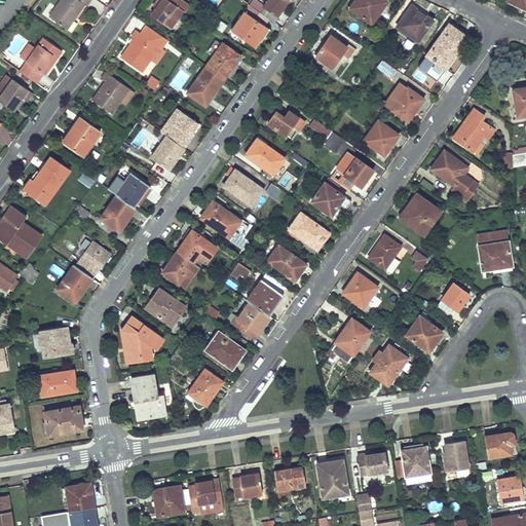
[(61,0),(49,16),(67,29),(85,4),(87,6),(90,0),(61,0)]
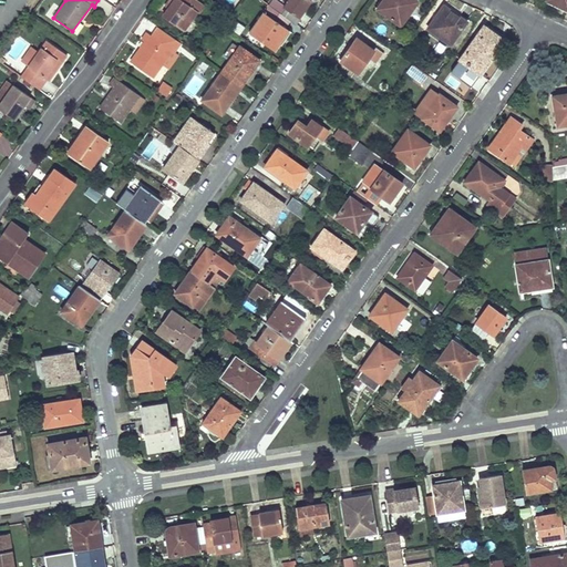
[(169,0),(168,2),(171,4),(169,8),(163,16),(181,28),(188,18),(192,20),(198,11),(192,6),(195,0),(169,0)]
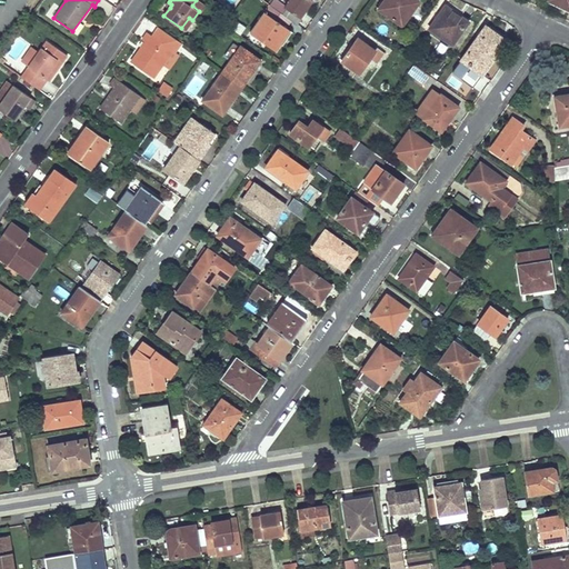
[(276,0),(272,0),(269,5),(290,20),(297,23),(301,18),(299,17),(303,12),(305,12),(313,0),(312,0),(288,0),(285,6),(276,0)]
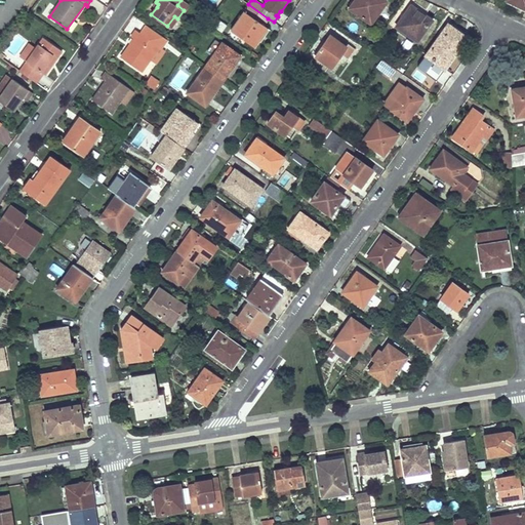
[(355,0),(350,7),(352,9),(358,0),(355,0)]
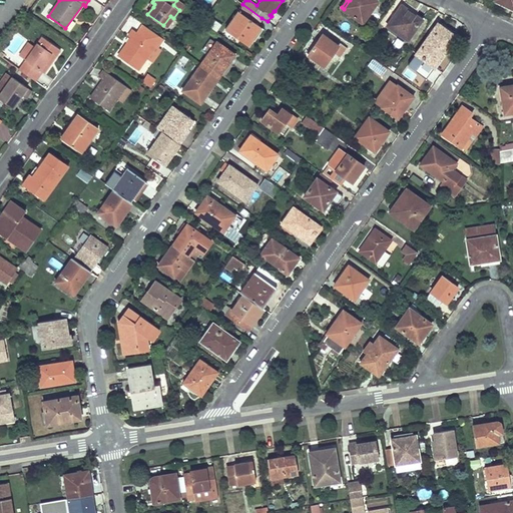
[(376,0),(350,0),(344,9),(363,22),(378,1),(376,0)]
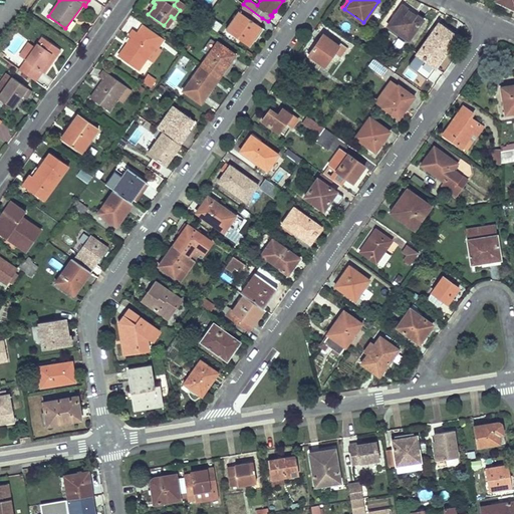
[(513,0),(498,0),(513,8),(513,0)]
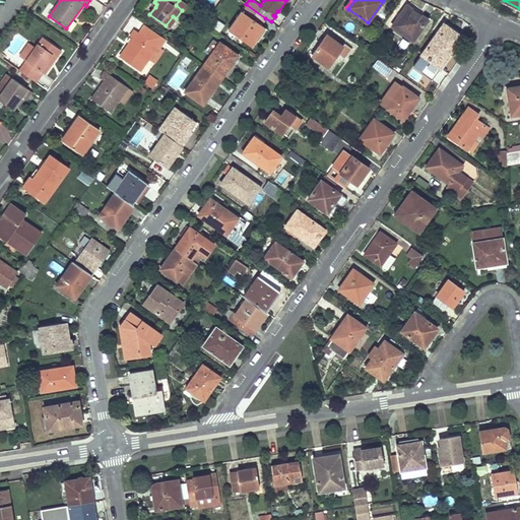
[(246,4),(230,27),(243,37),(242,39),(253,46),(258,39),(257,36),(254,34),(261,24),(265,18),(246,4)]
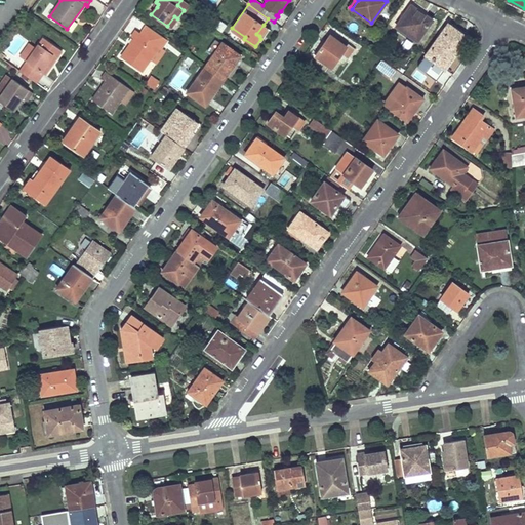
[(411,4),(397,26),(417,40),(433,19),(411,4)]
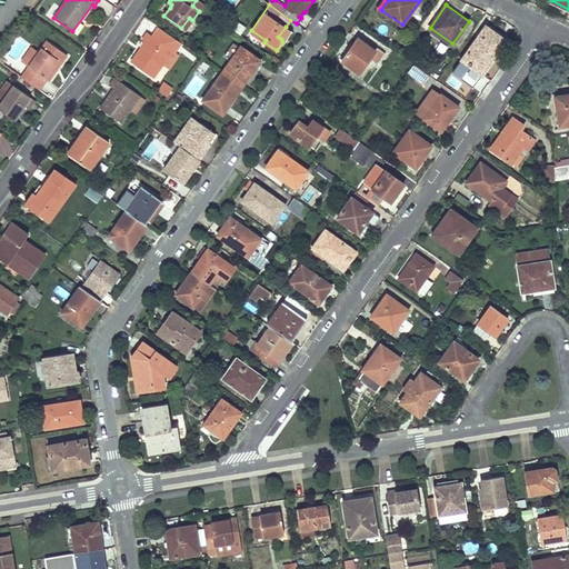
[(189,18),(181,28),(185,30),(192,20),(189,18)]
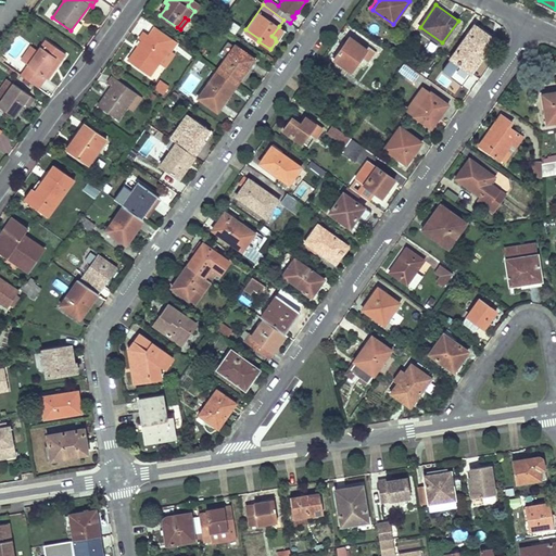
[(475,25),(451,58),(471,72),(495,39),(475,25)]
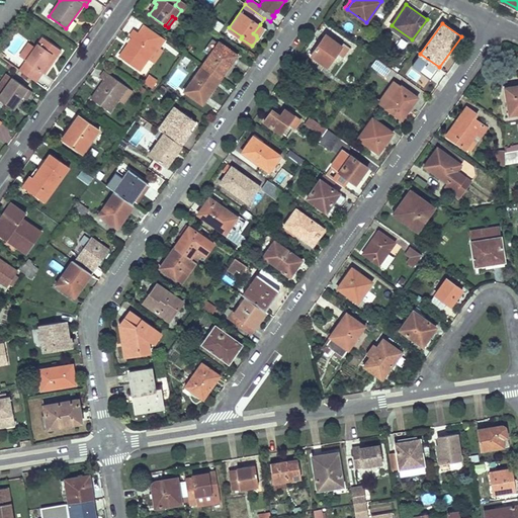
[(133,37),(119,57),(146,75),(163,50),(160,48),(166,38),(145,24),(139,33),(135,29),(130,35),(133,37)]
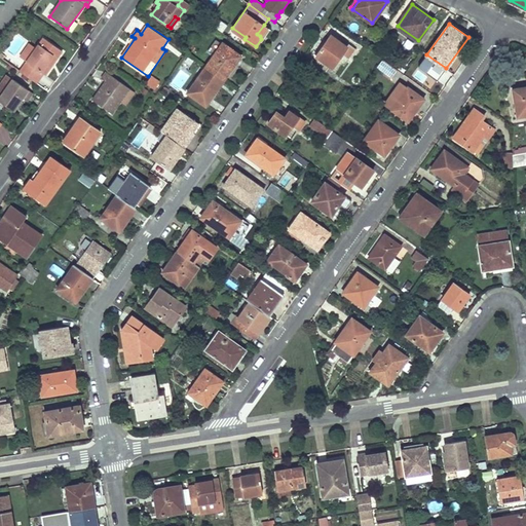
[(264,25),(257,34),(260,36),(261,39),(268,28),(264,25)]
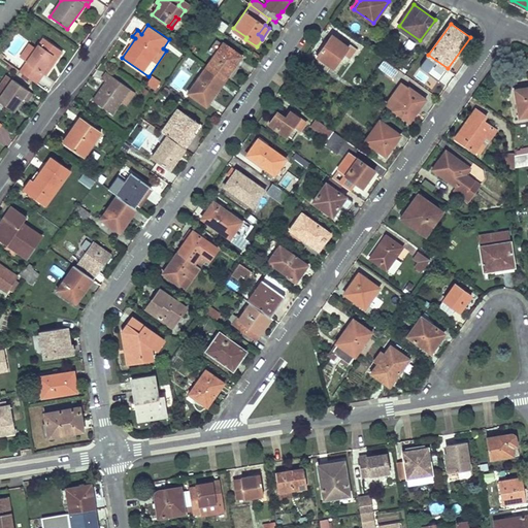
[(233,28),(232,30),(245,39),(246,37),(233,28)]
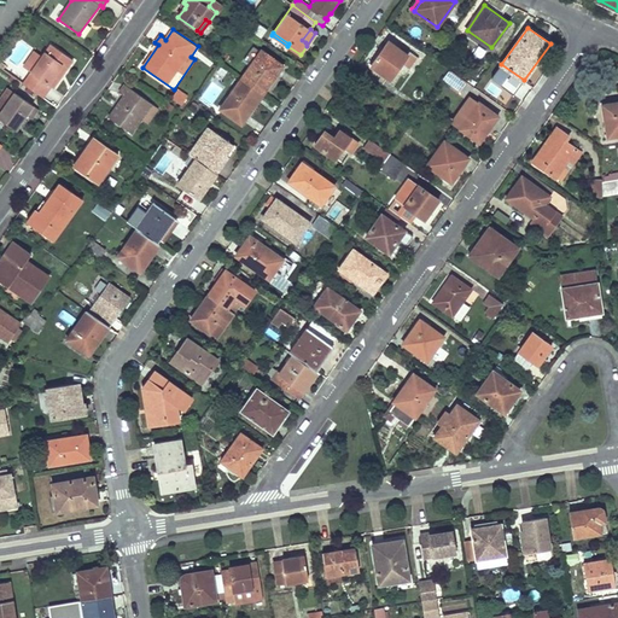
[(379,58),(373,66),(391,79),(402,63),(409,68),(418,57),(409,51),(407,53),(389,40),(388,42),(386,41),(382,47),(384,48),(377,57),(379,58)]
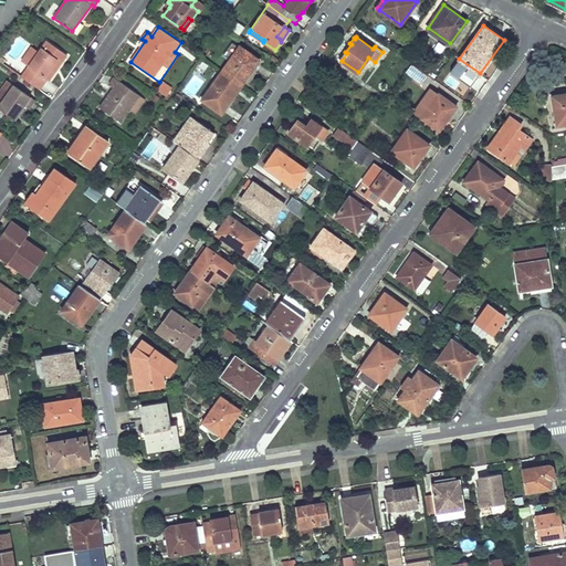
[(21,76),(41,91),(67,55),(46,41),(29,66),(21,76)]
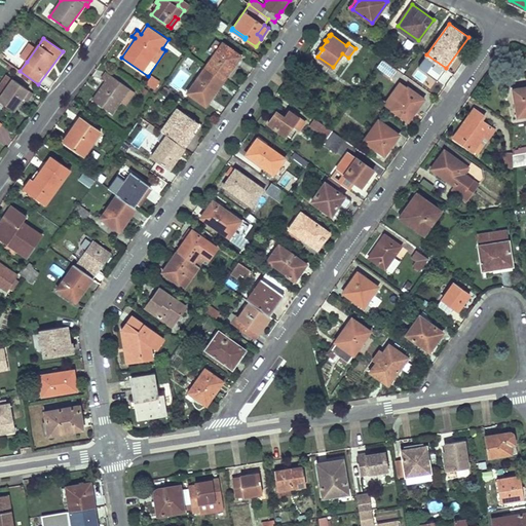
[(223,43),(205,68),(223,80),(232,68),(234,70),(242,58),(223,43)]
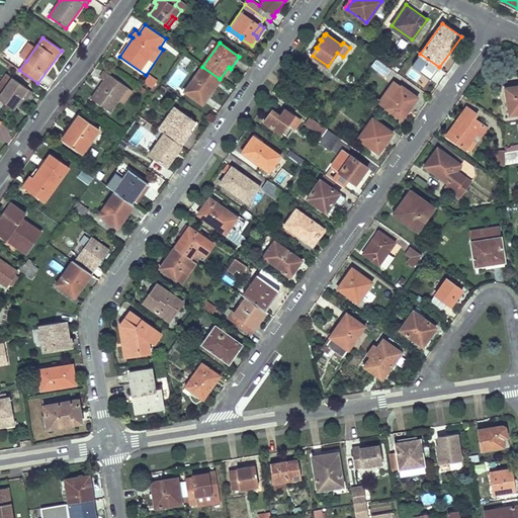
[(30,44),(21,57),(26,61),(35,48),(30,44)]
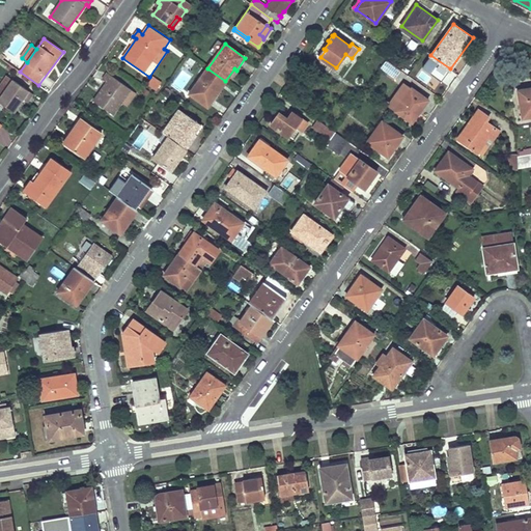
[(430,55),(422,65),(440,79),(448,70),(430,55)]
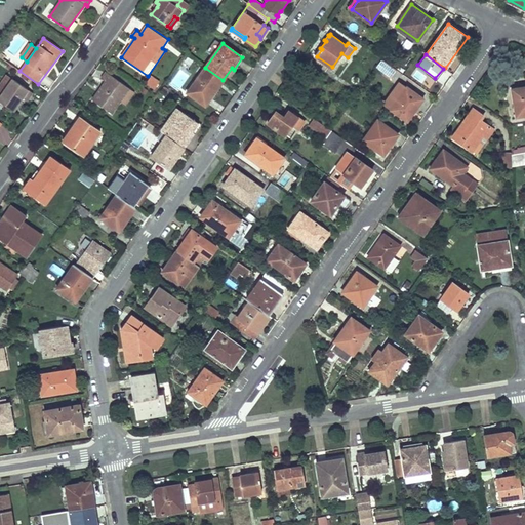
[(396,69),(382,59),(377,67),(391,76),(396,69)]
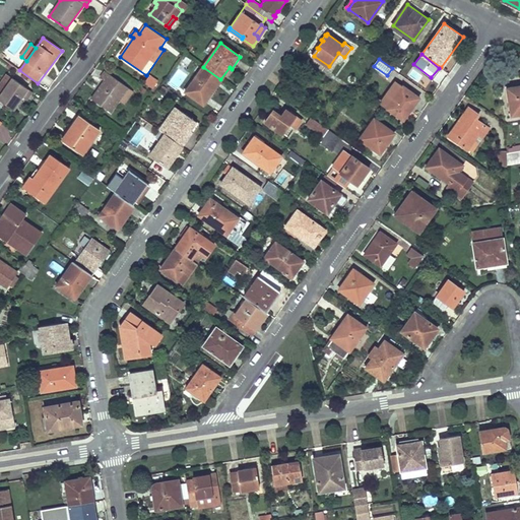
[(203,67),(186,91),(205,106),(214,93),(212,91),(220,79),(203,67)]
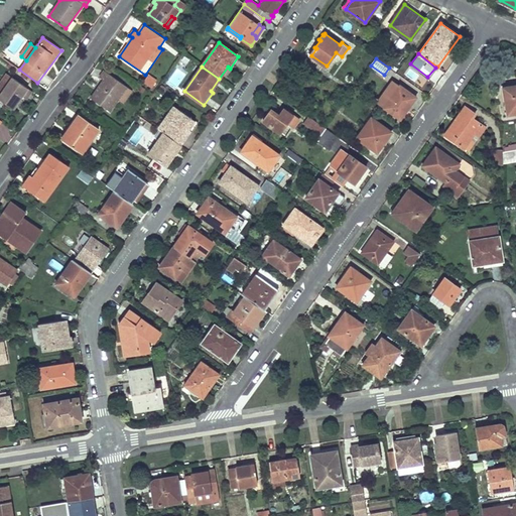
[(96,91),(91,98),(110,111),(127,87),(105,71),(100,78),(105,81),(97,92),(96,91)]
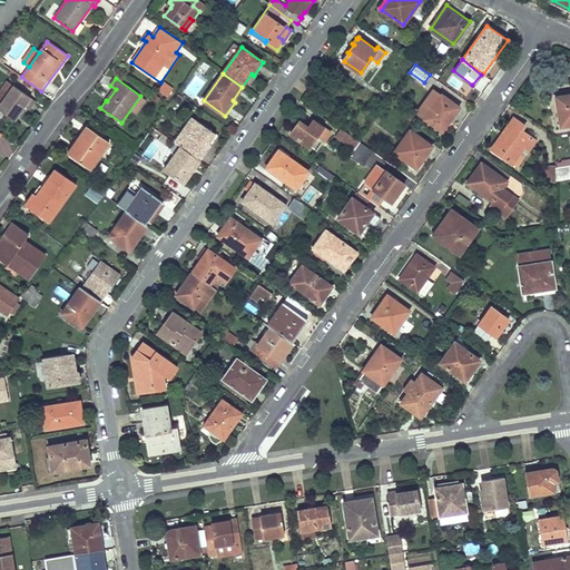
[(0,88),(0,104),(13,85),(7,80),(0,88)]
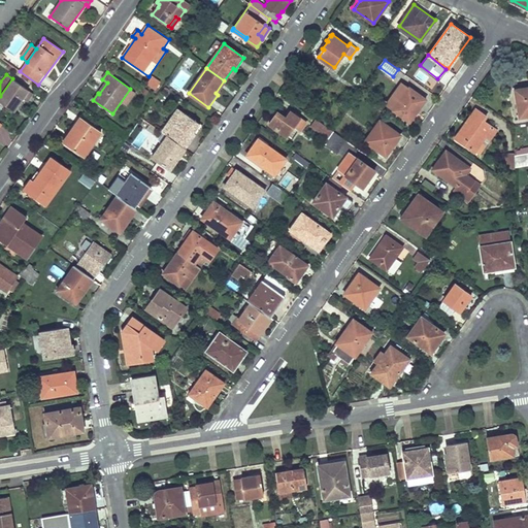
[(157,91),(161,80),(152,76),(147,87),(157,91)]
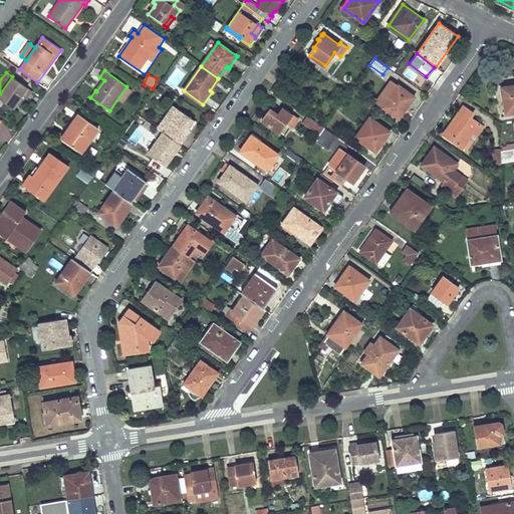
[(12,76),(0,93),(0,98),(13,108),(22,95),(26,99),(32,90),(12,76)]
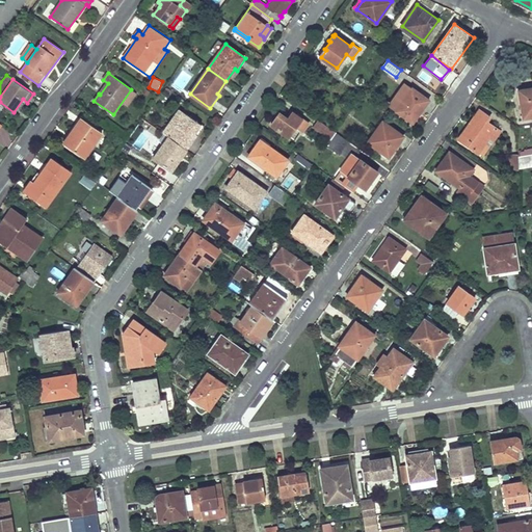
[(413,122),(429,100),(413,88),(409,91),(402,86),(390,105),(397,110),(397,111),(413,122)]
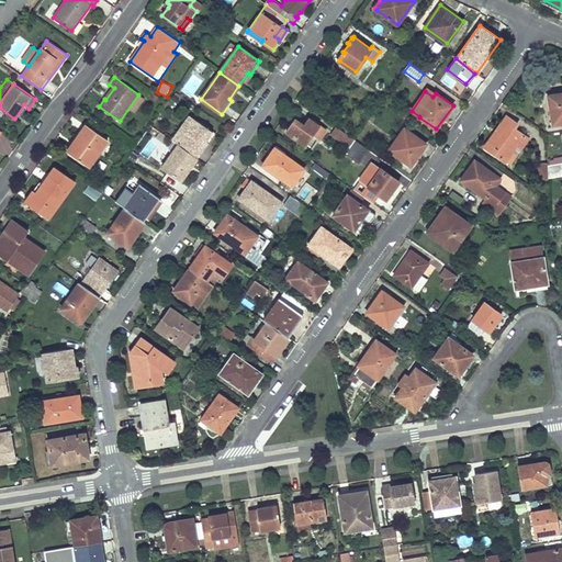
[(561,92),(548,94),(553,124),(561,122),(561,92)]
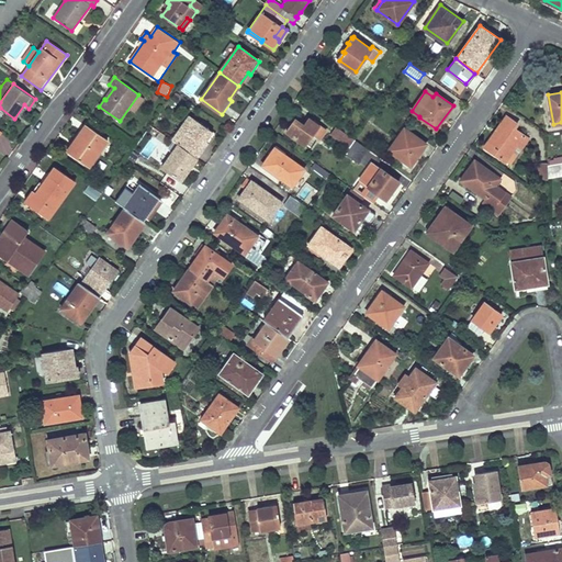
[(190,116),(176,135),(183,141),(197,121),(190,116)]
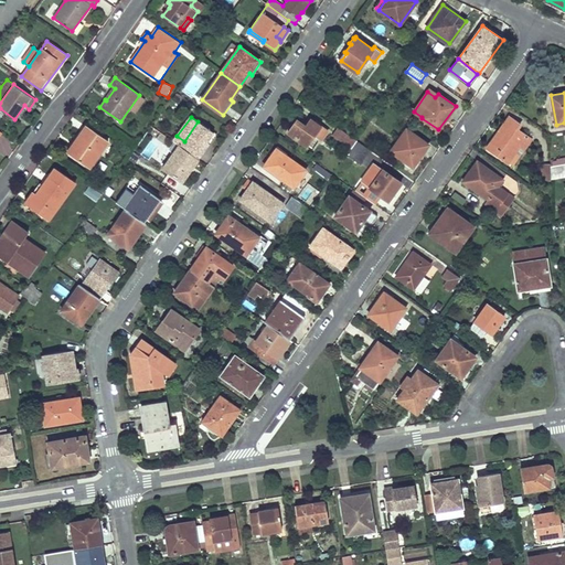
[(510,117),(499,130),(502,132),(493,145),(501,150),(498,155),(508,162),(509,161),(520,146),(524,149),(532,139),(518,129),(521,124),(510,117)]
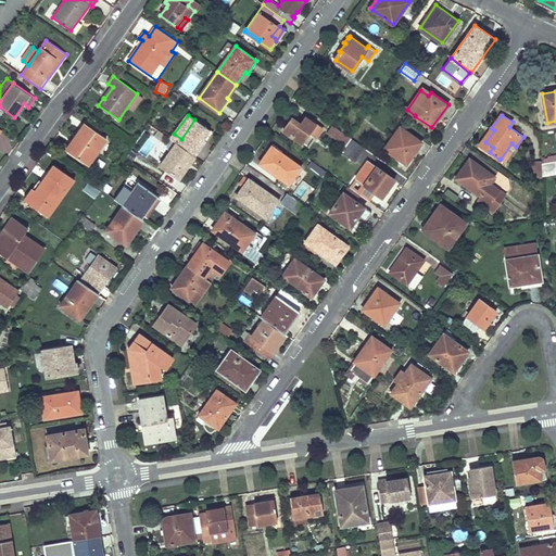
[(292,117),(283,130),(302,143),(311,131),(316,136),(323,128),(306,117),(301,124),(292,117)]
